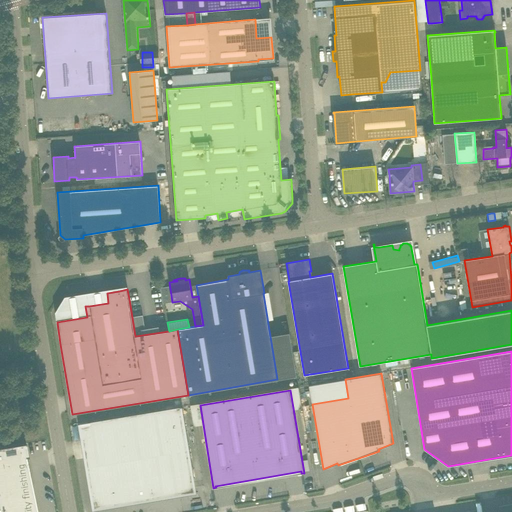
[(83,438),(94,508),(145,499),(144,495),(193,487),(180,406),(90,421),(93,436),(83,438)]
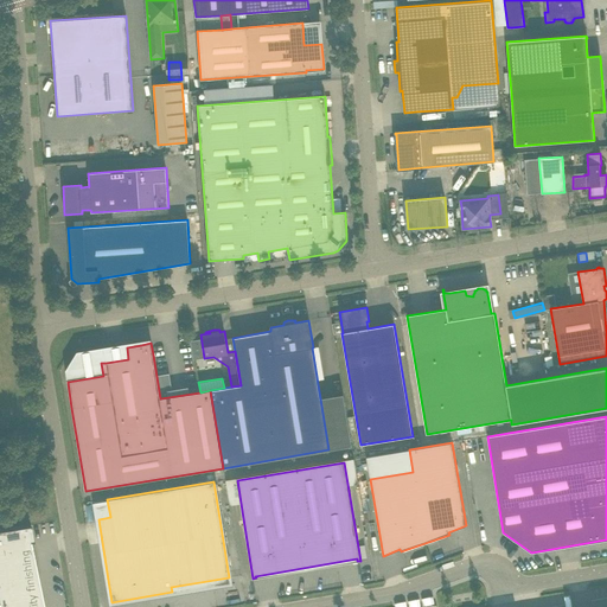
[(30,525),(0,530),(0,606),(43,606),(44,606),(42,606),(40,606),(30,542),(32,542),(30,525)]
